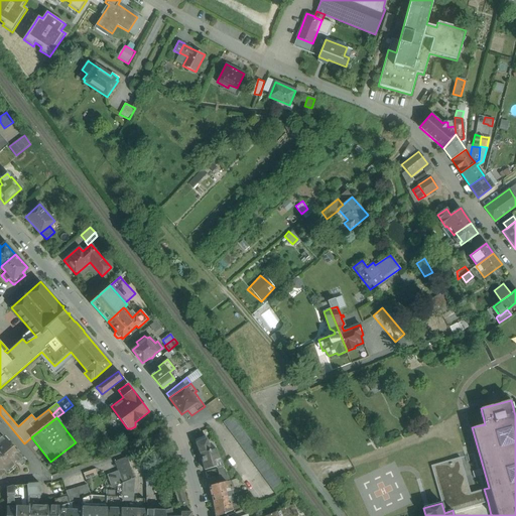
[(285,488),(233,417),(225,423),(275,492),(285,488)]
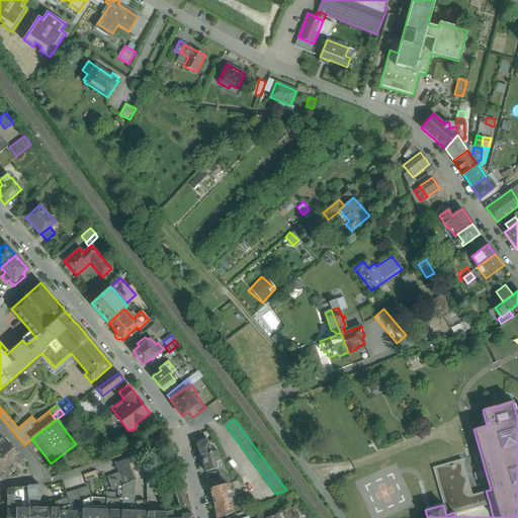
[(211,452),(205,438),(195,442),(201,455),(205,471),(217,468),(218,470),(225,468),(222,460),(221,460),(218,451),(211,452)]
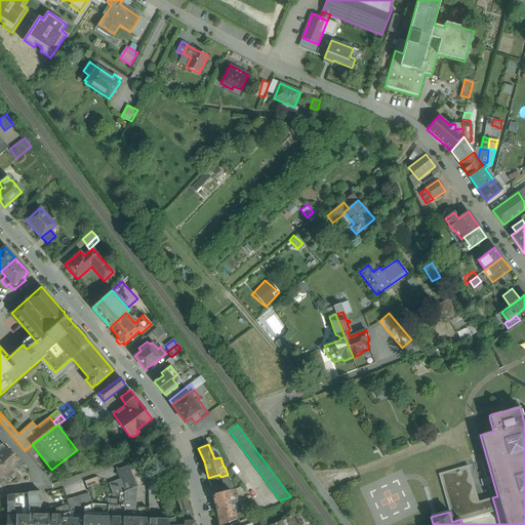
[(4,445),(0,448),(0,485),(17,470),(17,471),(23,466),(4,445)]
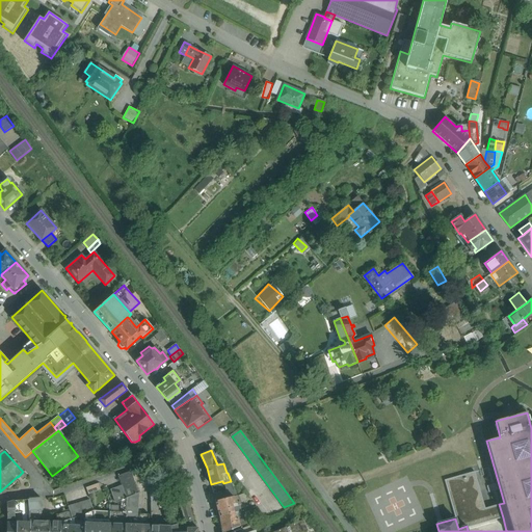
[(130,472),(117,476),(123,489),(134,484),(135,484),(130,472)]
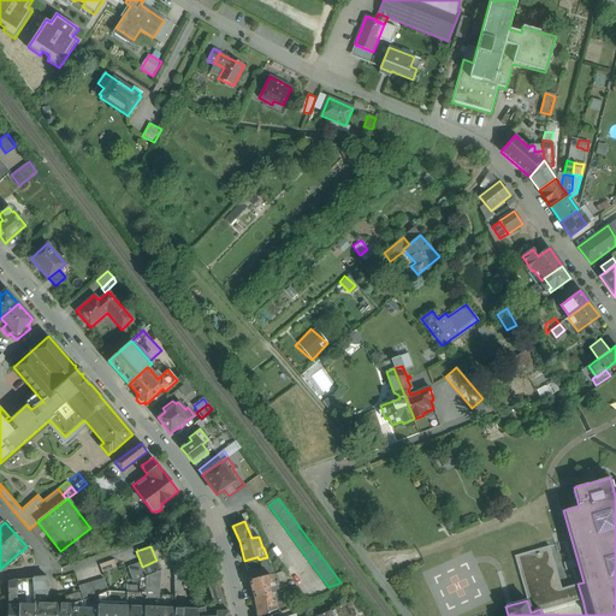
[(515,556),(527,600),(531,612),(540,609),(582,599),(578,584),(563,588),(550,546),(515,556)]
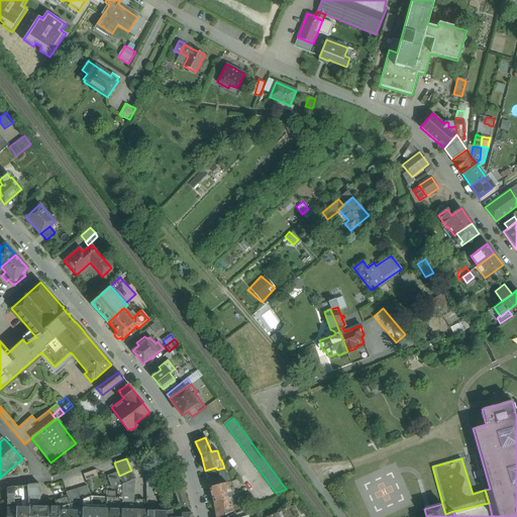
[(95,471),(84,475),(86,480),(97,476),(95,471)]
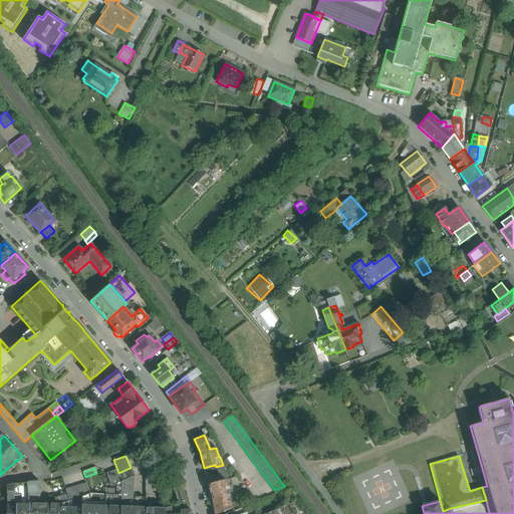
[(130,468),(118,473),(121,481),(133,477),(130,468)]
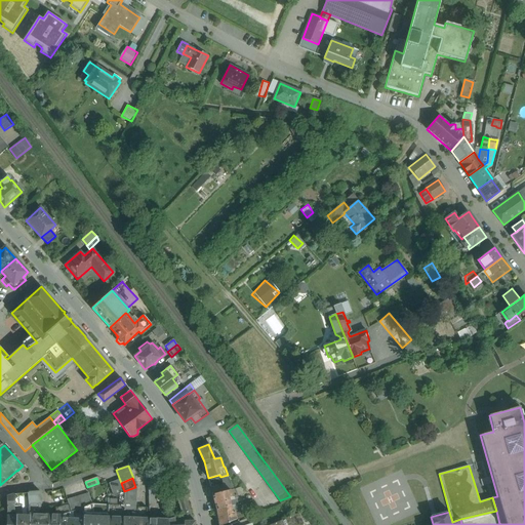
[(157,478),(148,482),(149,497),(156,495),(161,494),(160,490),(157,478)]
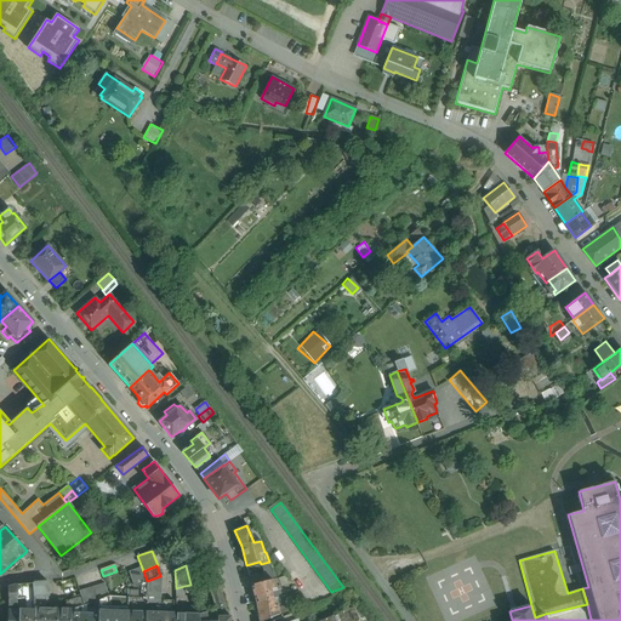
[(143,571),(127,577),(131,588),(138,586),(138,588),(147,588),(147,581),(143,571)]
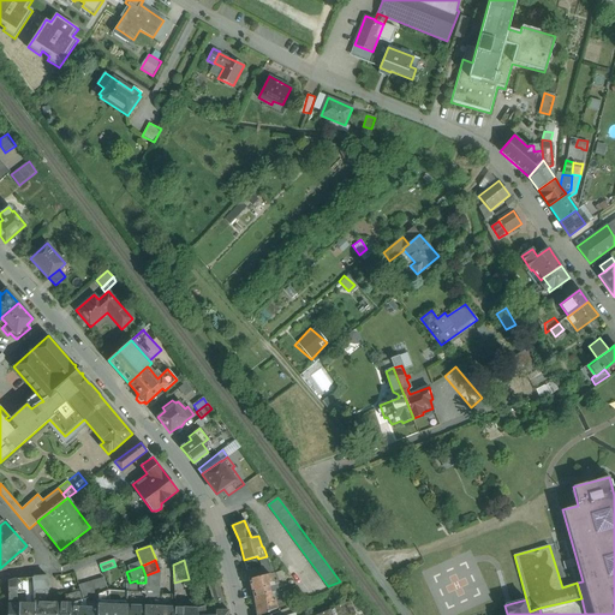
[(159,571),(145,575),(145,583),(145,584),(145,598),(159,598),(159,571)]
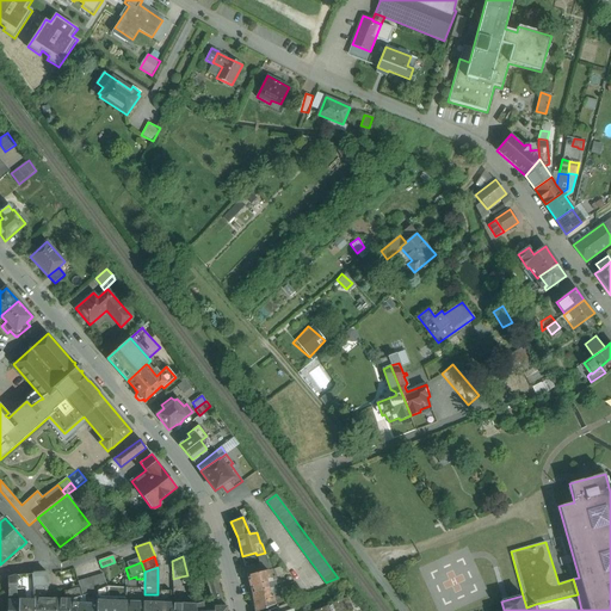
[(207,578),(197,580),(193,569),(186,571),(187,575),(196,605),(203,604),(213,602),(214,602),(207,578)]
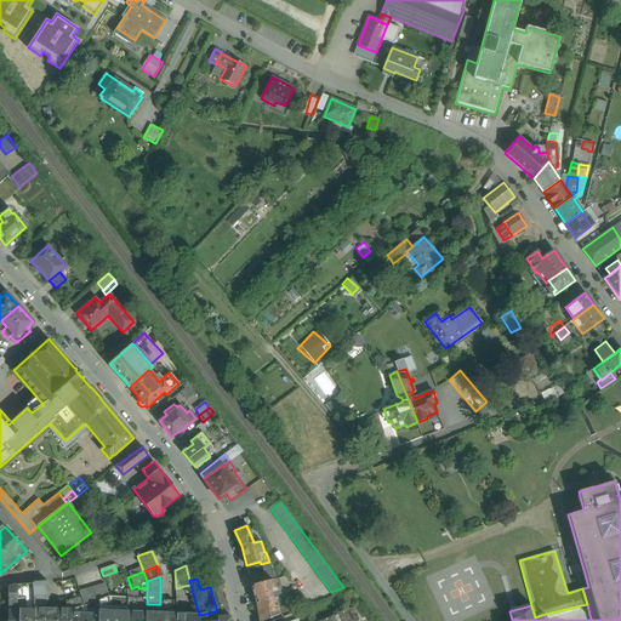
[(273,580),(251,586),(256,603),(273,598),(271,590),(274,588),(273,580)]
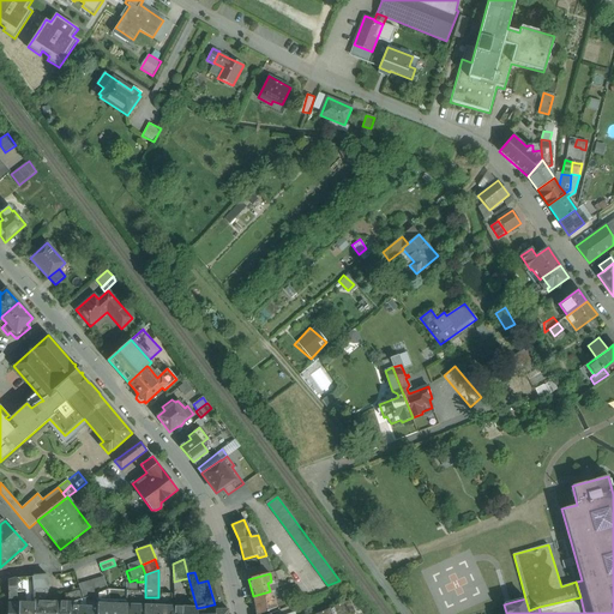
[(47,576),(32,577),(34,590),(44,590),(48,590),(47,576)]
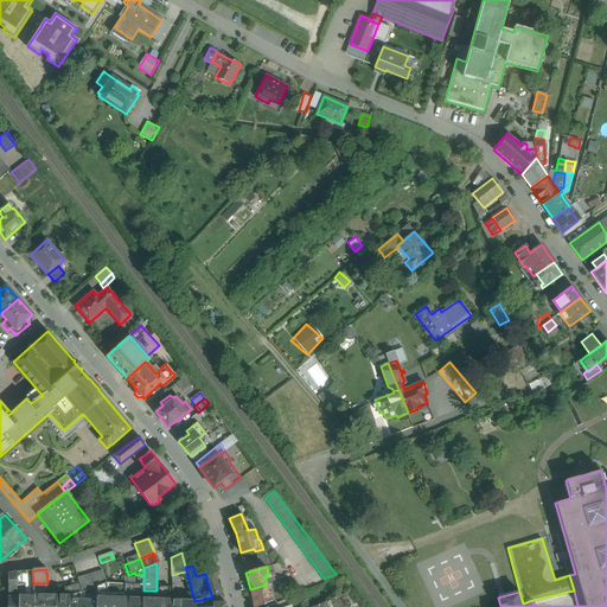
[(32,570),(16,572),(16,581),(17,581),(17,586),(25,586),(25,596),(19,596),(18,606),(33,606),(34,598),(33,583),(32,570)]
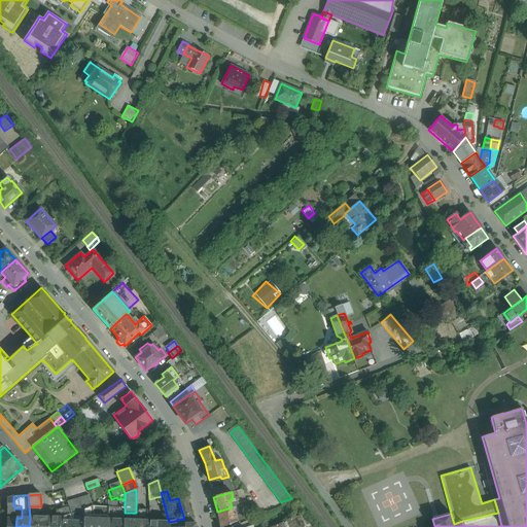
[(89,495),(67,501),(68,504),(69,506),(82,502),(84,510),(93,505),(89,495)]
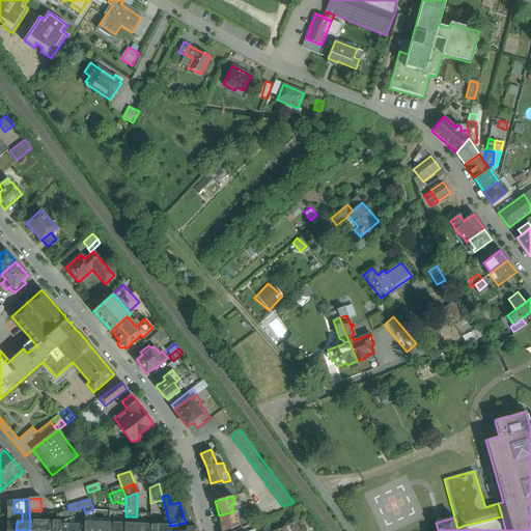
[(163,500),(158,501),(160,508),(157,509),(161,526),(170,526),(163,500)]
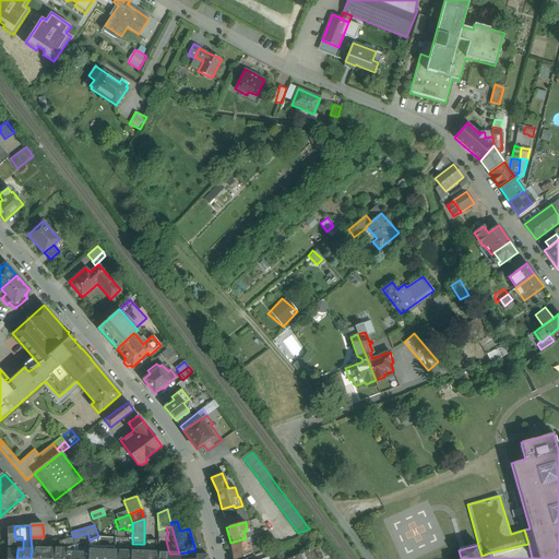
[(205,555),(197,526),(189,528),(195,550),(194,550),(197,556),(195,558),(207,558),(207,555),(205,555)]
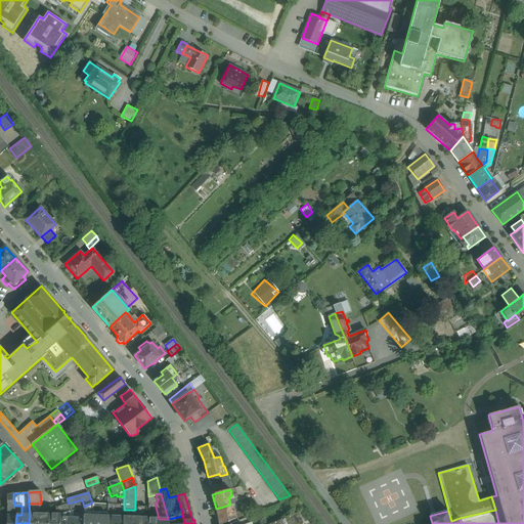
[(115,517),(108,516),(107,523),(122,523),(124,510),(124,497),(124,496),(117,496),(117,504),(116,504),(116,506),(115,517)]
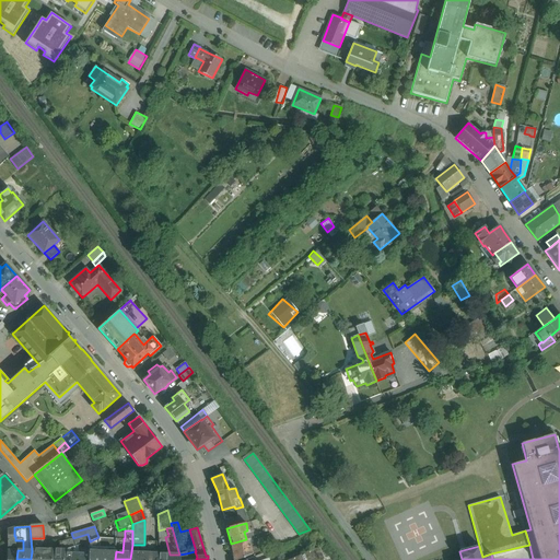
[(73,538),(73,539),(76,547),(89,541),(90,541),(88,534),(73,538)]
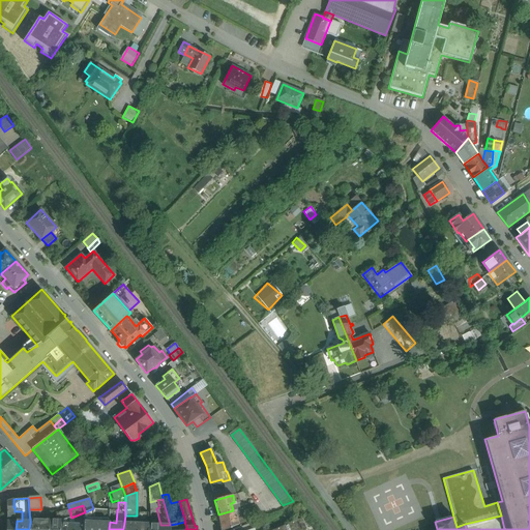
[(63,512),(56,513),(56,520),(50,520),(49,529),(59,529),(60,521),(65,519),(65,520),(71,518),(69,510),(69,509),(68,507),(62,509),(63,512)]
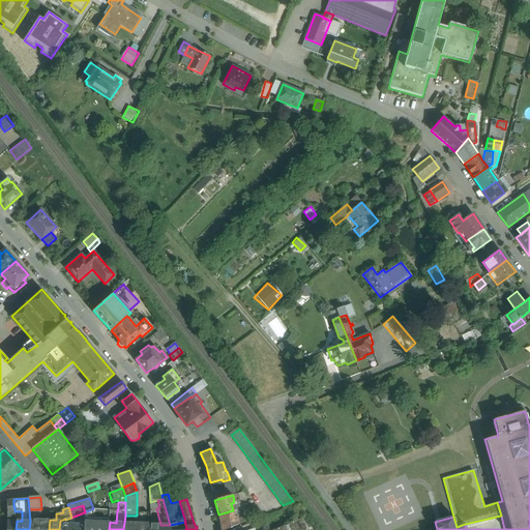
[(117,511),(96,510),(95,518),(93,518),(93,508),(85,512),(84,512),(84,525),(83,529),(109,529),(110,522),(116,523),(117,511)]
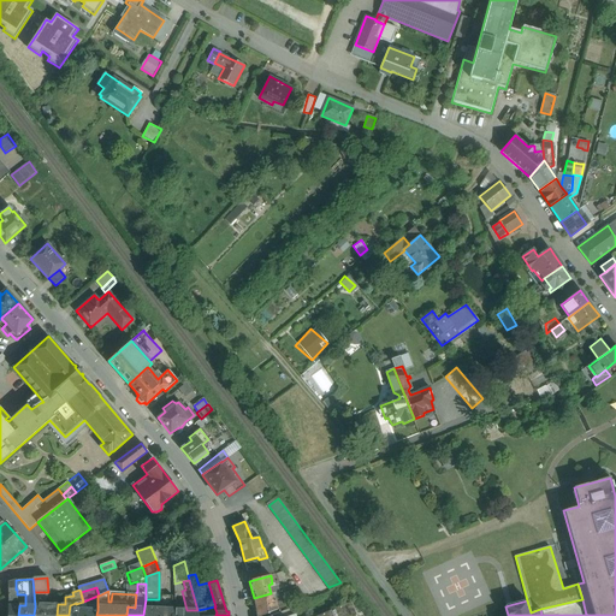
[(46,604),(45,592),(34,592),(35,606),(34,615),(57,615),(58,604),(46,604)]
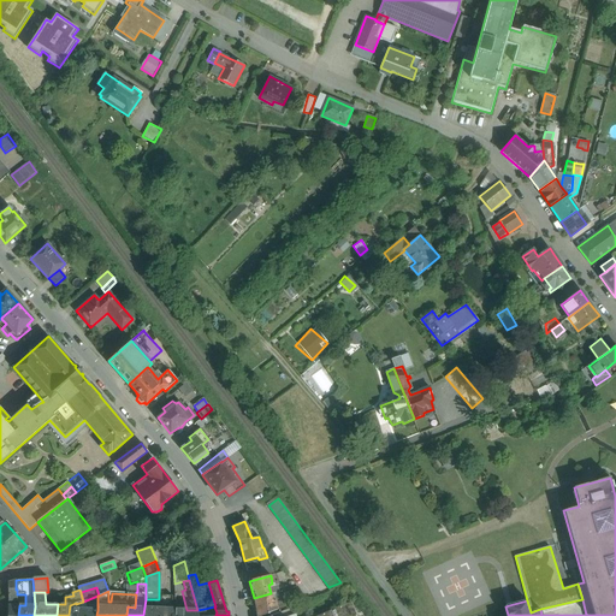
[(271,593),(254,598),(256,615),(261,615),(284,608),(283,604),(277,606),(276,602),(272,602),(271,593)]
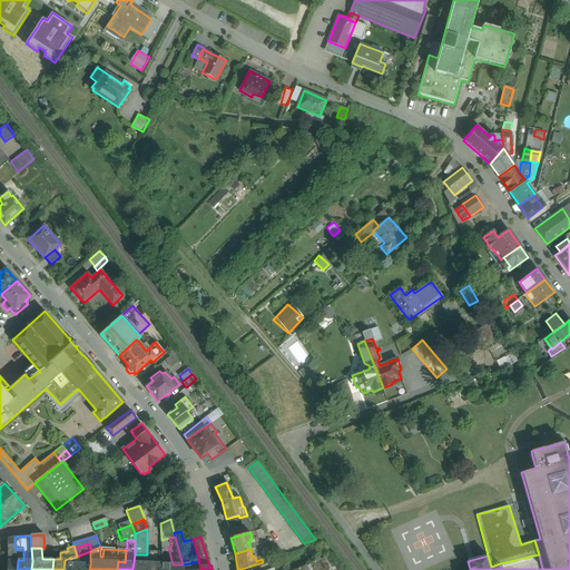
[(159,552),(149,551),(149,556),(147,554),(135,554),(133,569),(161,569),(163,563),(159,563),(159,552)]
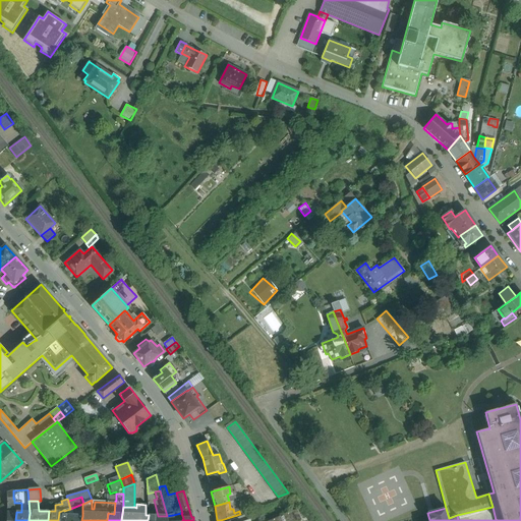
[(297,509),(269,520),(299,520),(301,520),(297,509)]
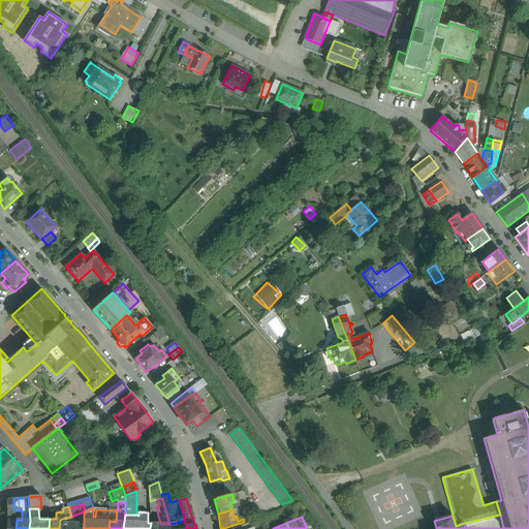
[(84,524),(65,523),(65,519),(65,518),(60,520),(59,528),(83,528),(84,524)]
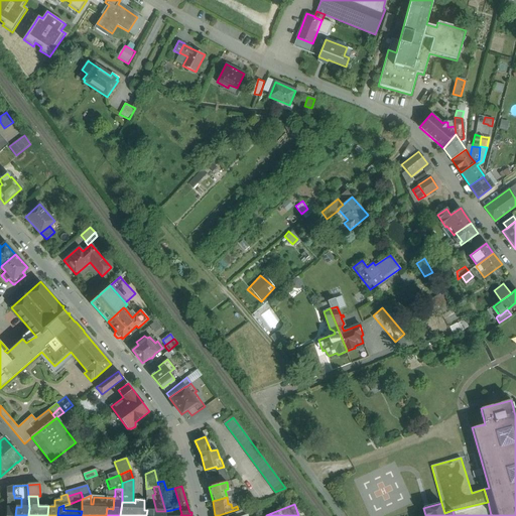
[(15,515),(16,507),(7,507),(6,515),(15,515)]
